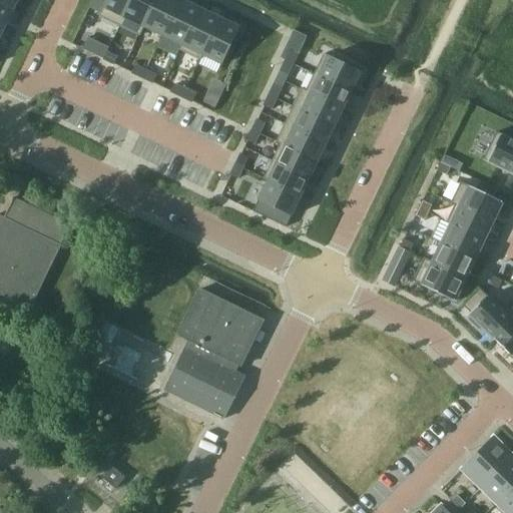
[(0,0),(0,24),(5,27),(14,7),(0,0)]
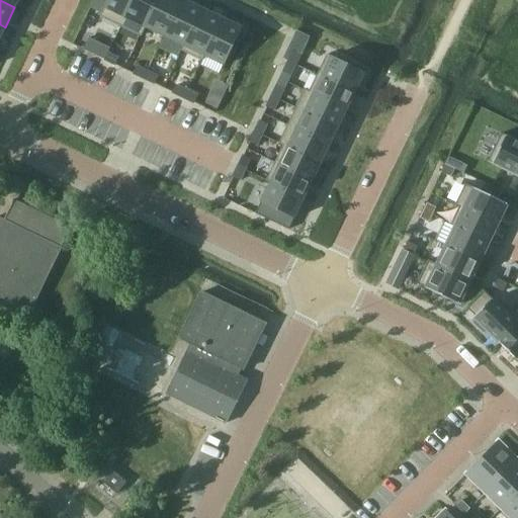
[(106,2),(101,0),(94,0),(91,8),(101,13),(106,2)]
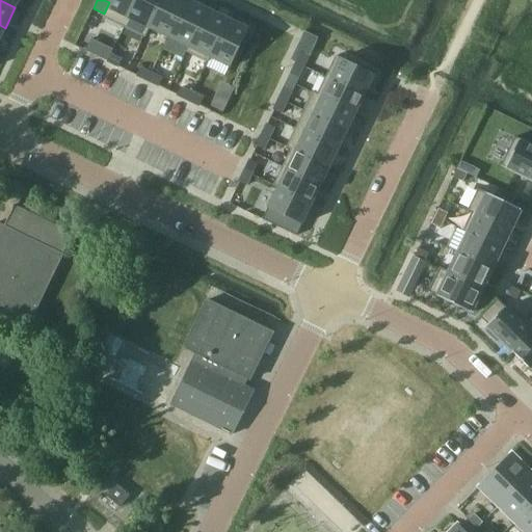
[(104,14),(103,16),(123,26),(135,0),(109,0),(109,2),(104,14)]
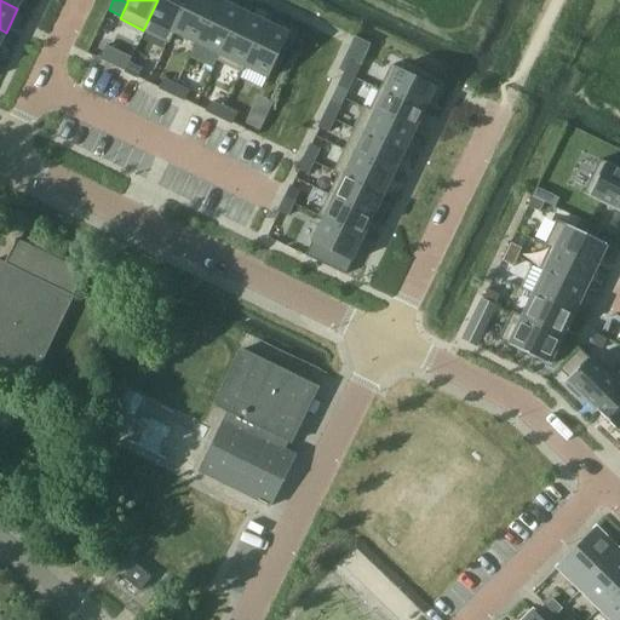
[(158,0),(143,30),(167,42),(172,33),(188,0),(158,0)]
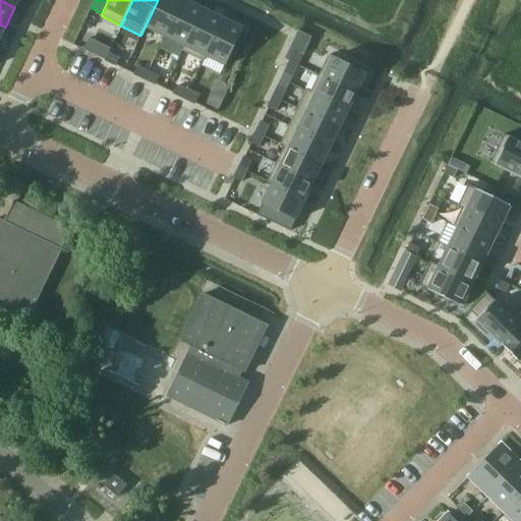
[(158,0),(145,27),(164,38),(181,0),(158,0)]
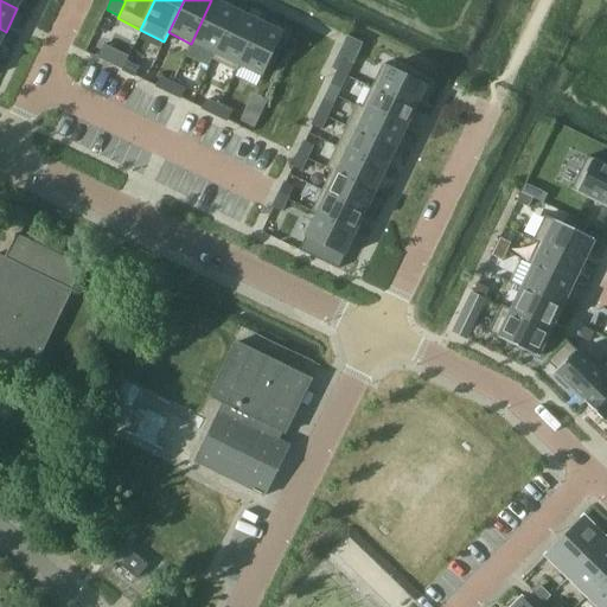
[(216,0),(211,0),(191,44),(213,55),(236,10),(216,0)]
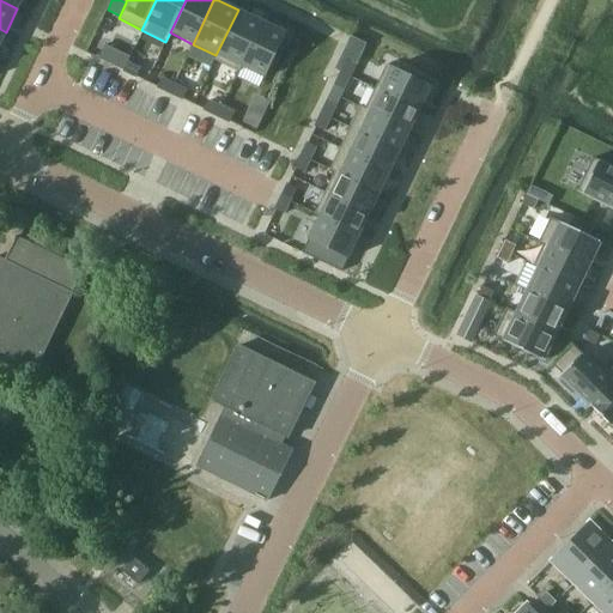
[(238,10),(216,55),(240,67),(261,20),(238,10)]
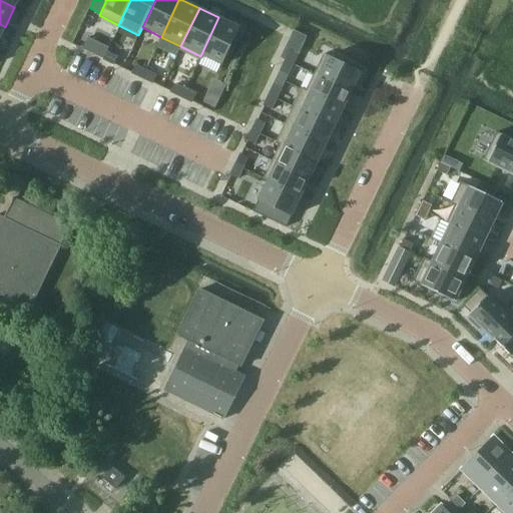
[(218,17),(200,56),(220,65),(228,49),(231,51),(237,38),(234,36),(238,26),(218,17)]
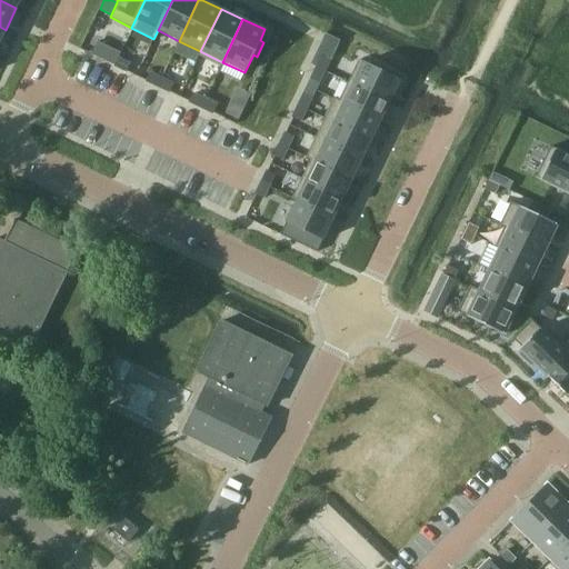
[(107,50),(101,61),(113,67),(119,56),(107,50)]
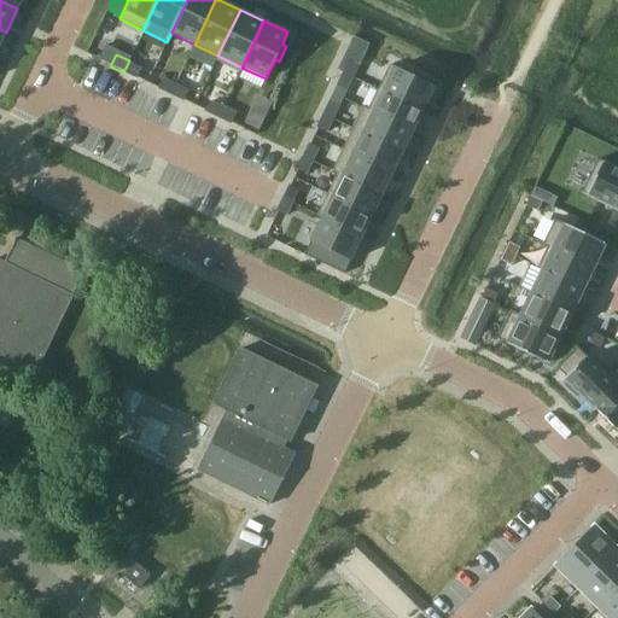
[(360,63),(349,59),(343,71),(353,76),(360,63)]
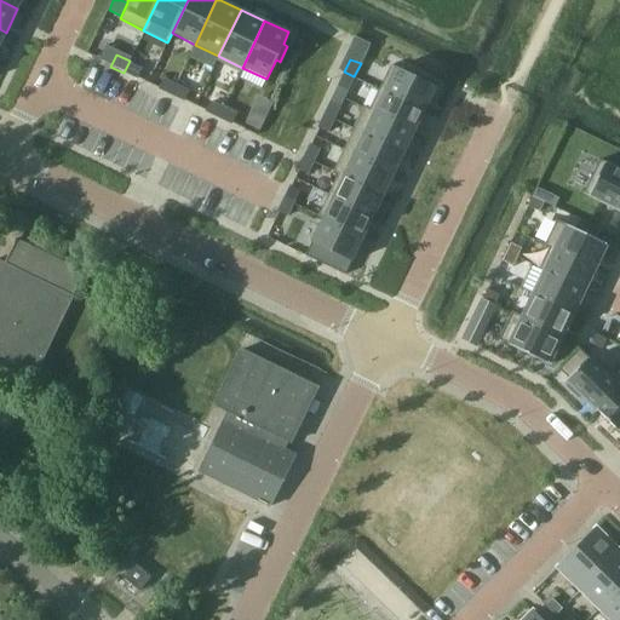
[(130,61),(124,73),(137,78),(142,67),(130,61)]
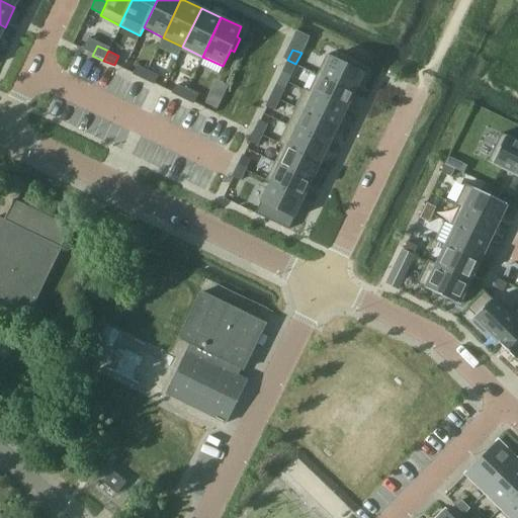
[(330,56),(321,76),(355,92),(364,73),(330,56)]
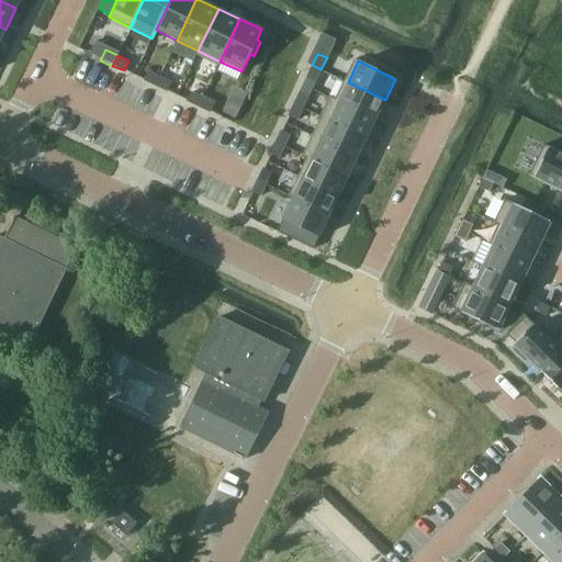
[(312,65),(304,77),(314,81),(321,69),(312,65)]
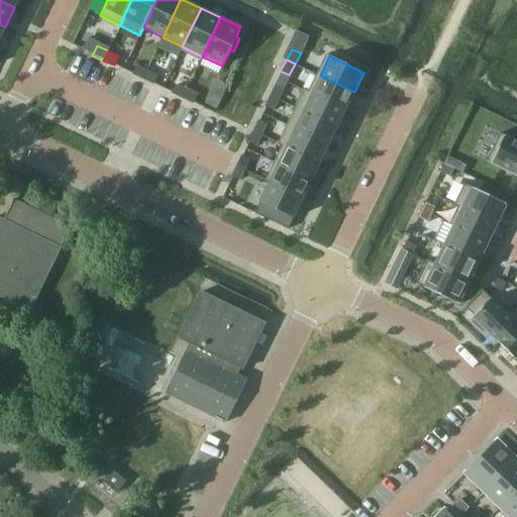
[(146,70),(136,65),(131,74),(142,79),(146,70)]
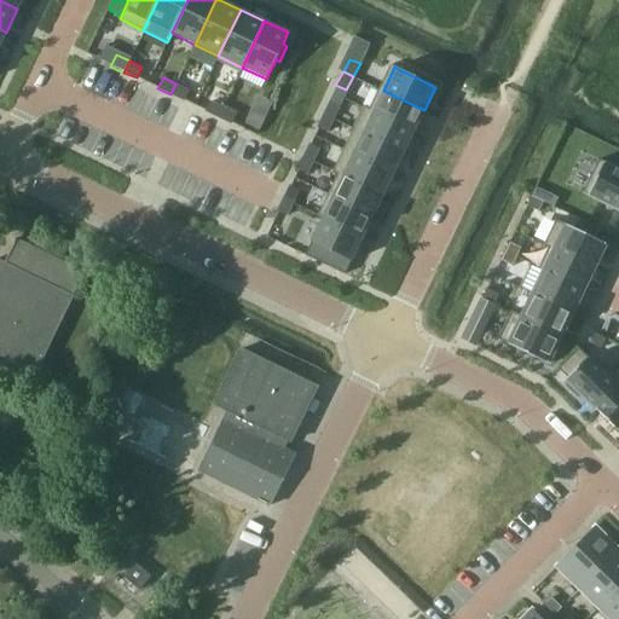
[(175,84),(171,94),(184,100),(189,90),(175,84)]
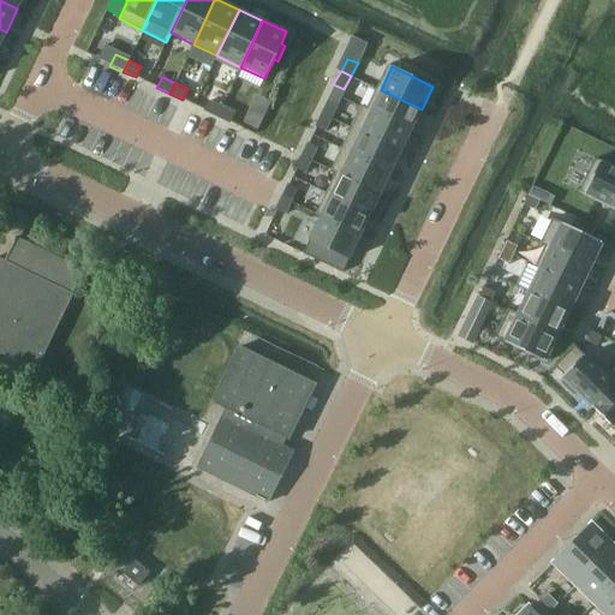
[(381,90),(371,111),(412,130),(422,109),(381,90)]
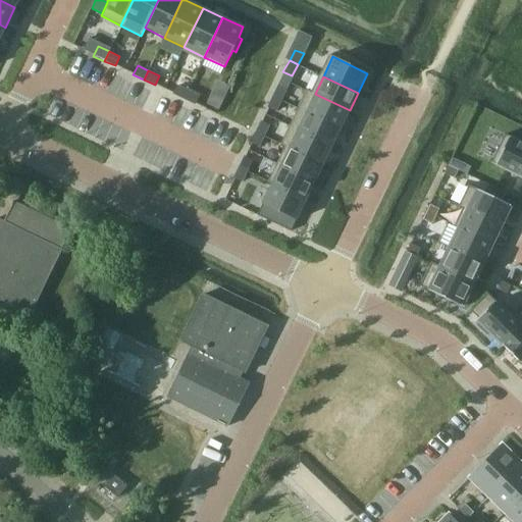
[(220,77),(209,100),(221,106),(232,84),(220,77)]
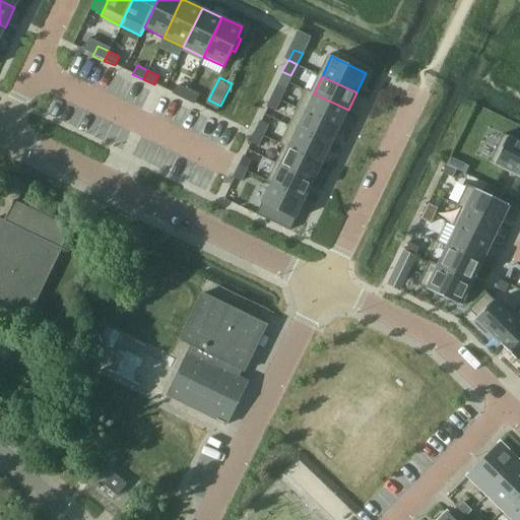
[(177,84),(172,93),(183,99),(187,89),(177,84)]
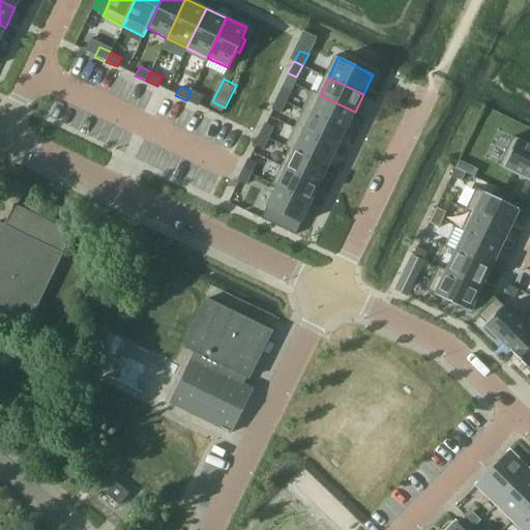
[(282,86),(276,97),(285,101),(290,91),(282,86)]
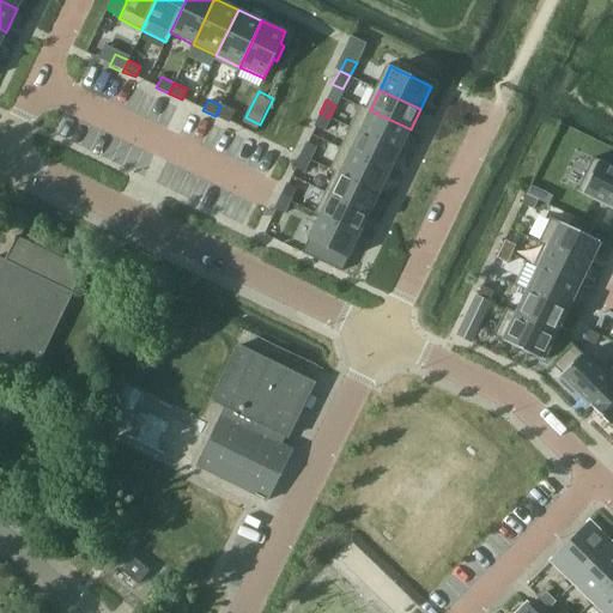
[(234,111),(220,105),(216,116),(229,122),(234,111)]
